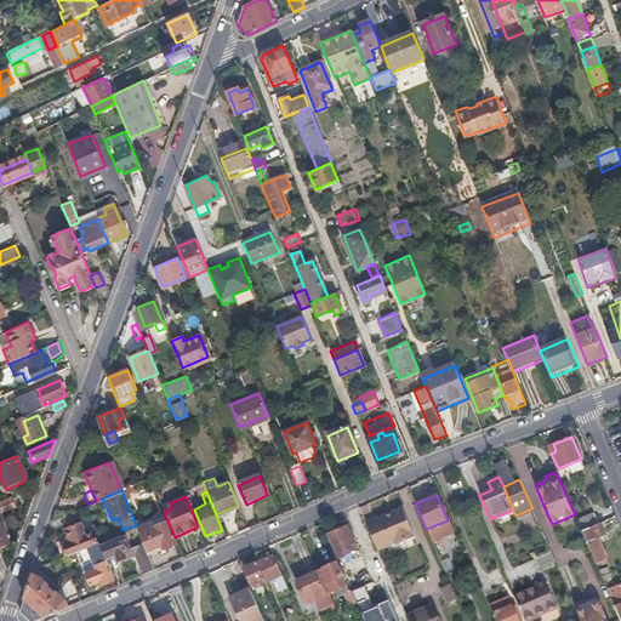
[(0,512),(12,507),(10,501),(0,505),(0,512)]
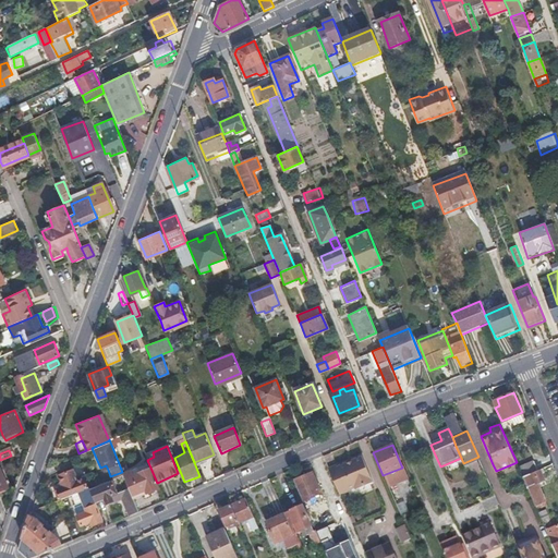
[(373,484),(361,457),(359,458),(371,485),(373,484)]
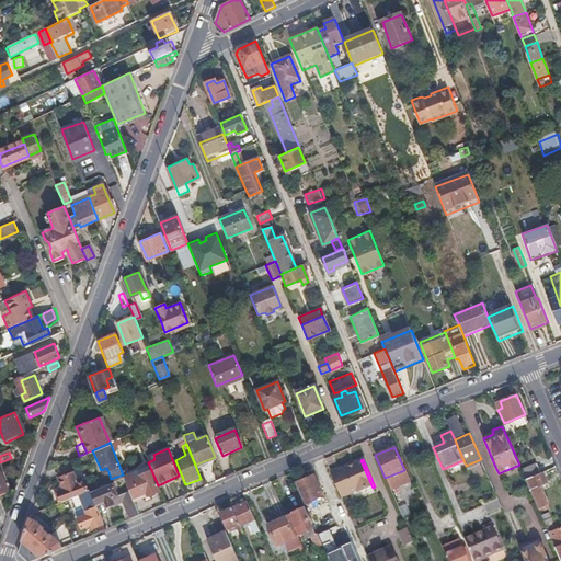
[(373,488),(361,460),(348,465),(347,462),(330,470),(342,499),(358,492),(358,493),(373,488)]
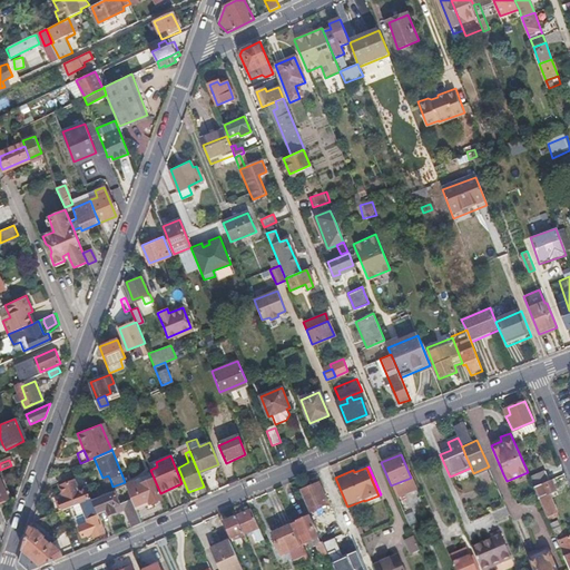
[(149,472),(125,482),(134,503),(136,511),(143,508),(141,504),(147,501),(149,505),(160,500),(149,472)]
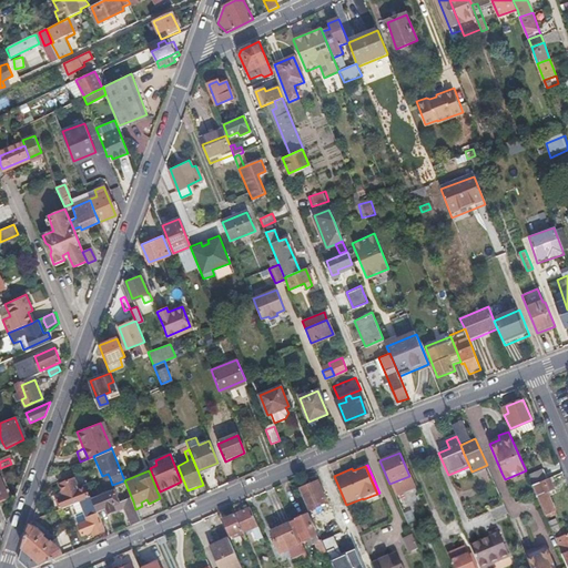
[(531,485),(545,478),(543,470),(528,476),(531,485)]
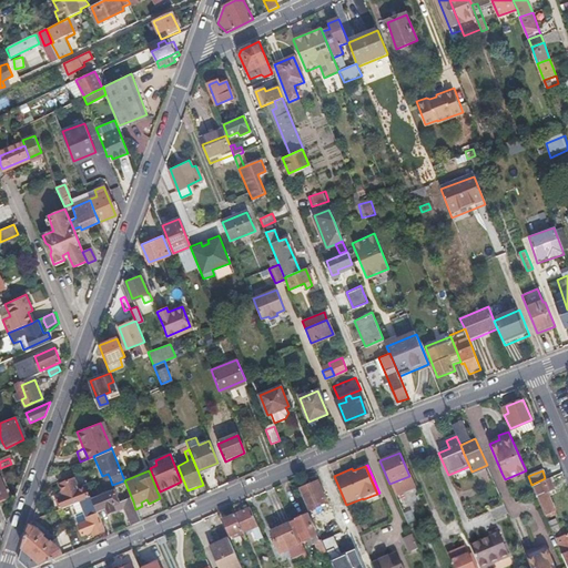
[(555,479),(553,475),(545,478),(531,485),(544,513),(555,508),(547,489),(550,487),(550,488),(555,487),(551,480),(555,479)]
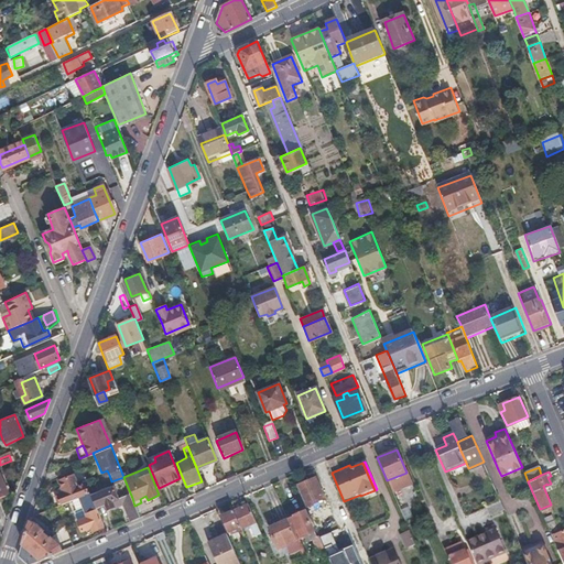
[(57,494),(61,503),(68,500),(86,492),(82,481),(76,484),(72,474),(56,480),(62,492),(57,494)]
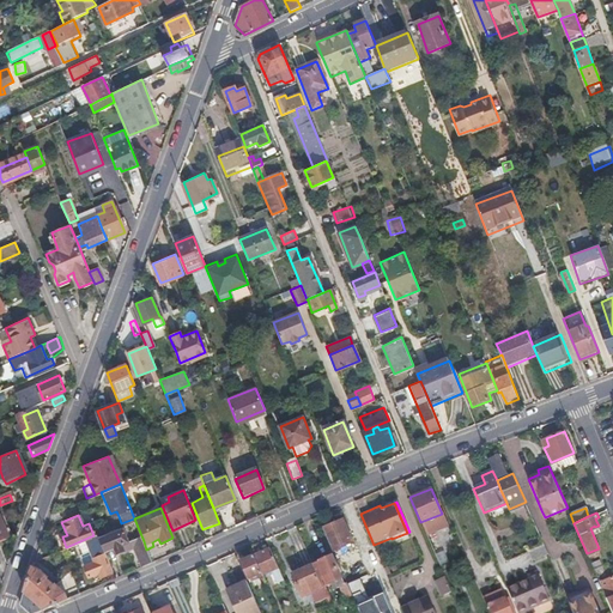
[(343,520),(323,527),(333,550),(352,541),(343,520)]
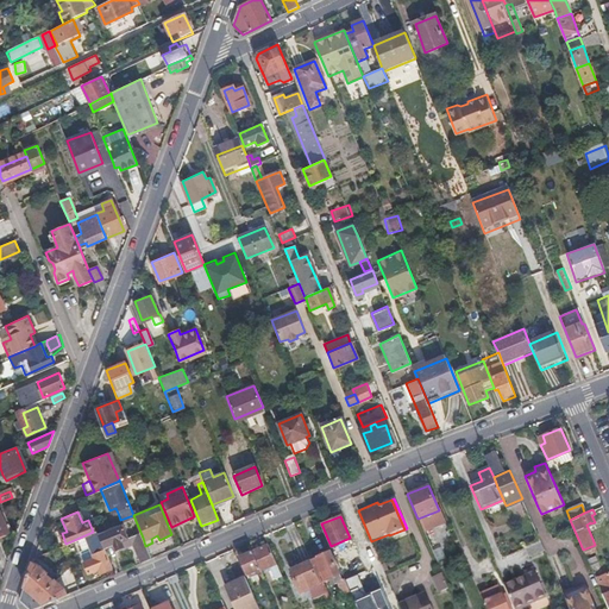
[(113,527),(111,523),(106,526),(107,529),(95,534),(105,553),(115,550),(118,553),(124,550),(121,546),(127,544),(119,525),(113,527)]
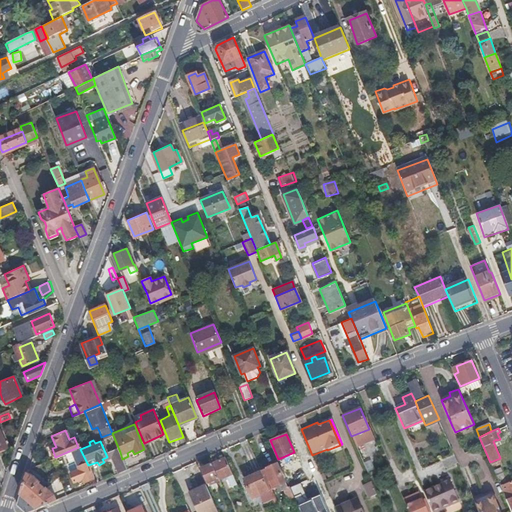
[(78,447),(62,454),(70,472),(69,473),(73,482),(82,479),(84,482),(93,478),(88,465),(80,449),(79,446),(78,447)]
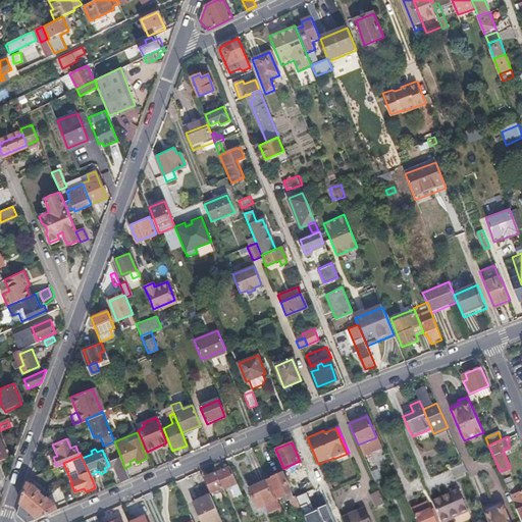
[(124,468),(122,461),(112,465),(114,468),(120,482),(128,479),(124,468)]
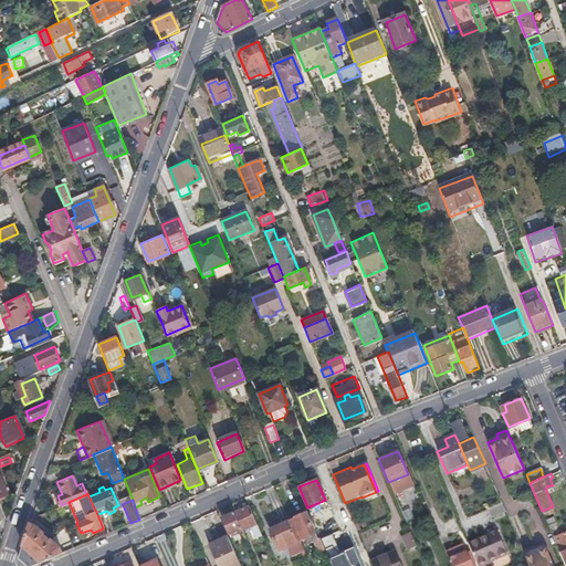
[(486,507),(491,516),(505,510),(502,501),(486,507)]
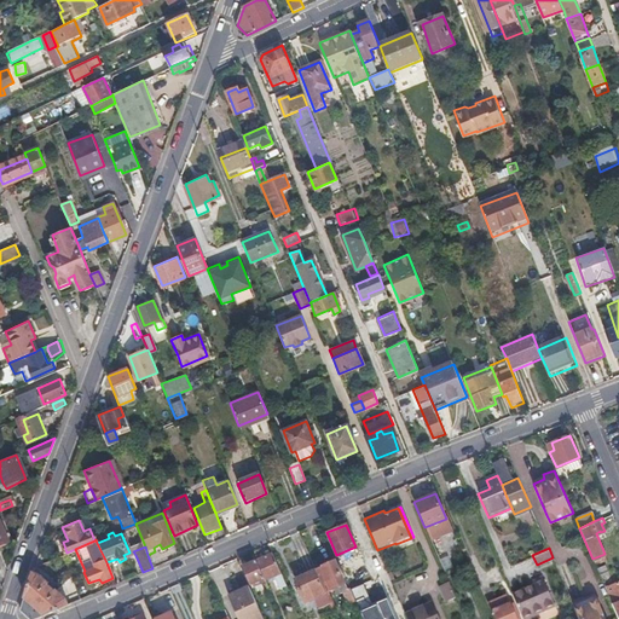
[(287,583),(272,551),(256,559),(265,578),(273,574),(278,586),(287,583)]
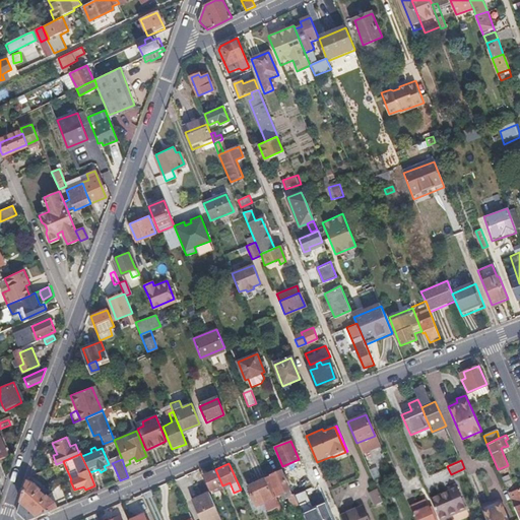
[(308,466),(312,478),(322,473),(317,463),(308,466)]
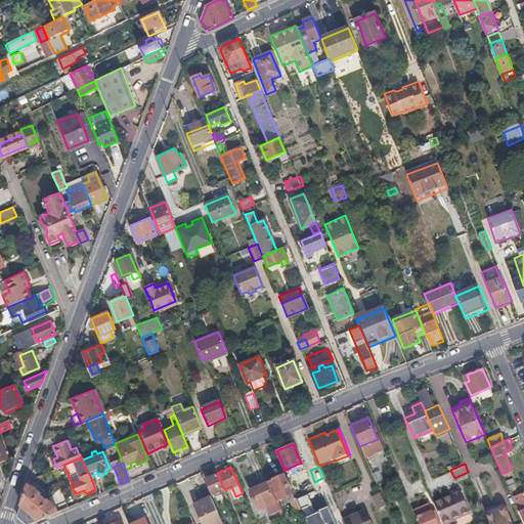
[(376,468),(370,471),(377,485),(382,482),(376,468)]
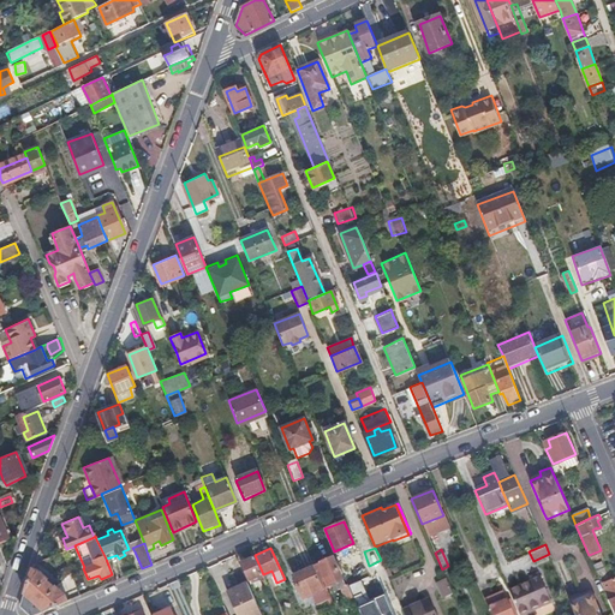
[(263,574),(255,555),(240,561),(249,580),(263,574)]
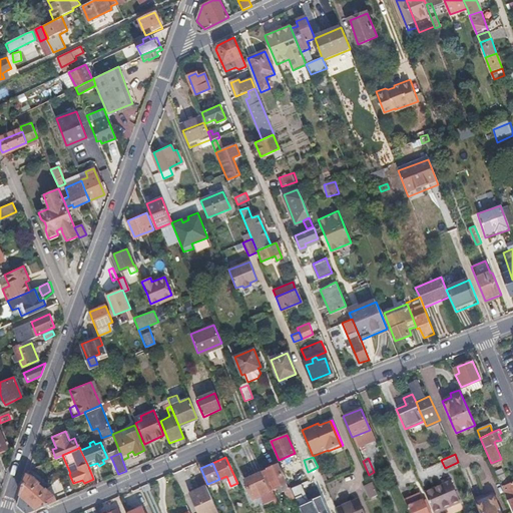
[(279,466),(262,473),(270,490),(279,486),(282,492),(288,488),(289,488),(279,466)]
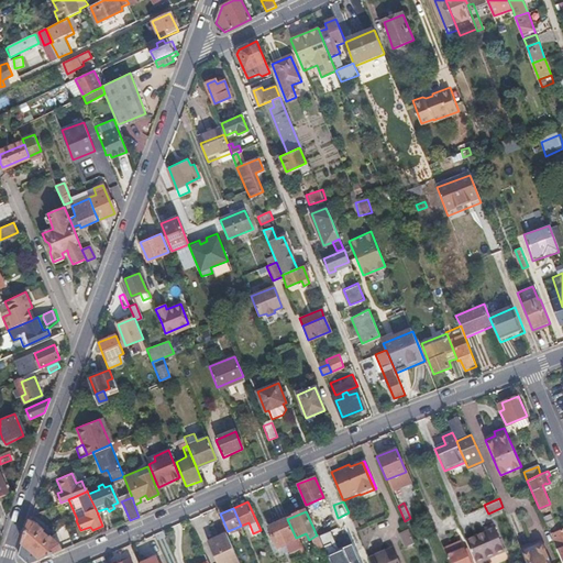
[(542,516),(547,526),(553,522),(549,514),(542,516)]
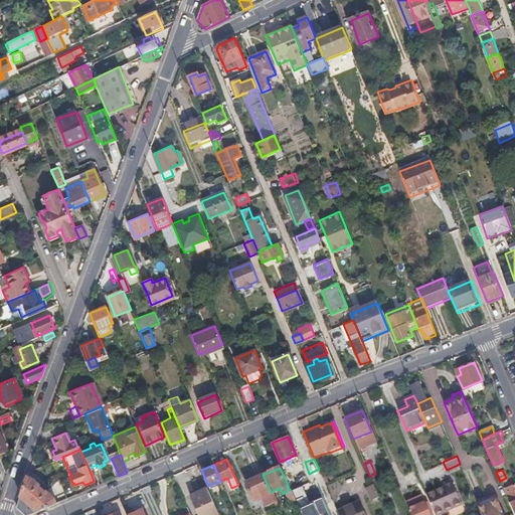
[(271,492),(263,475),(244,483),(251,500),(260,497),(271,492)]
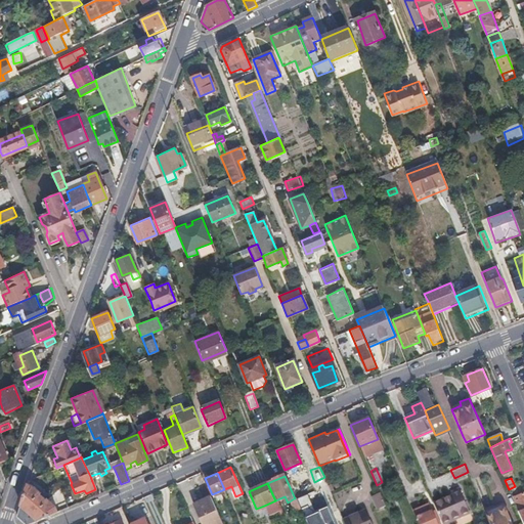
[(59,491),(56,484),(46,488),(49,496),(59,491)]
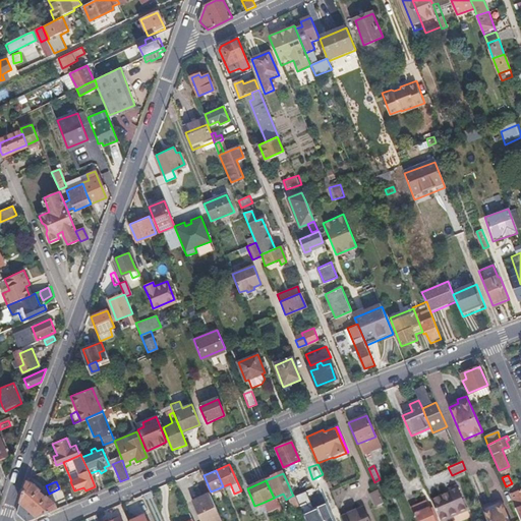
[(32,485),(25,484),(17,514),(24,520),(30,520),(55,510),(53,506),(45,498),(43,499),(38,494),(39,493),(32,485)]
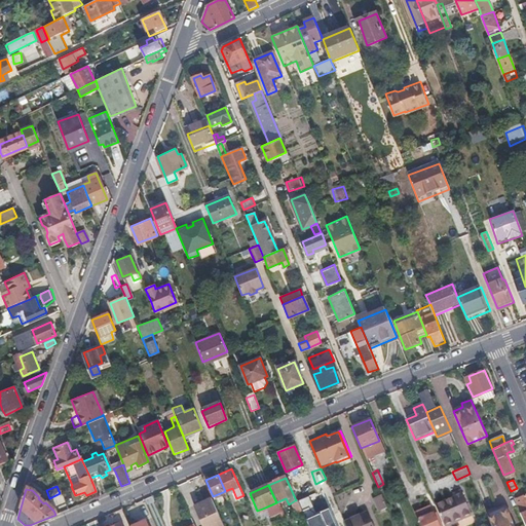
[(525,525),(525,490),(513,496),(525,525)]
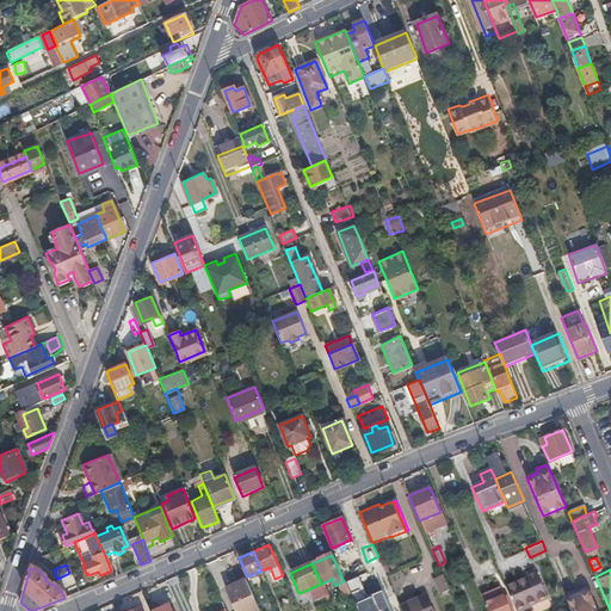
[(538,573),(537,574),(549,600),(550,600),(538,573)]
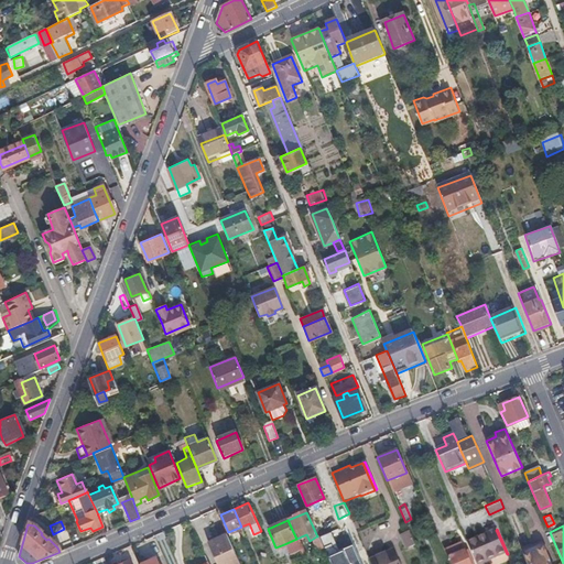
[(488,537),(468,545),(476,563),(485,563),(507,554),(496,530),(488,533),(488,537)]
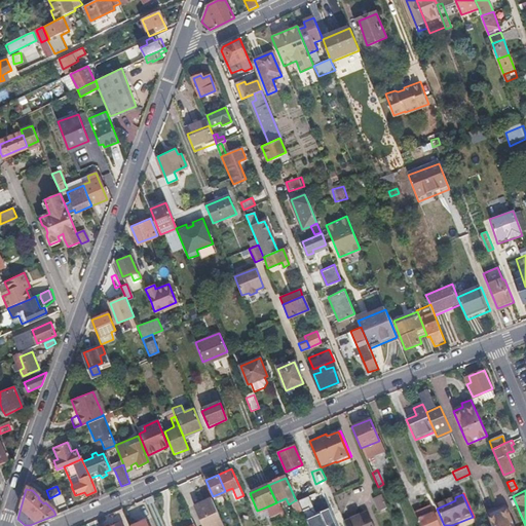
[(221,525),(224,525),(211,496),(194,503),(203,525),(221,525)]
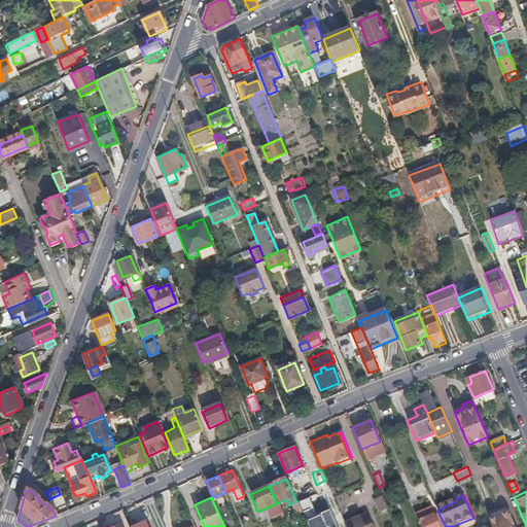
[(379,511),(387,507),(383,497),(375,501),(379,511)]
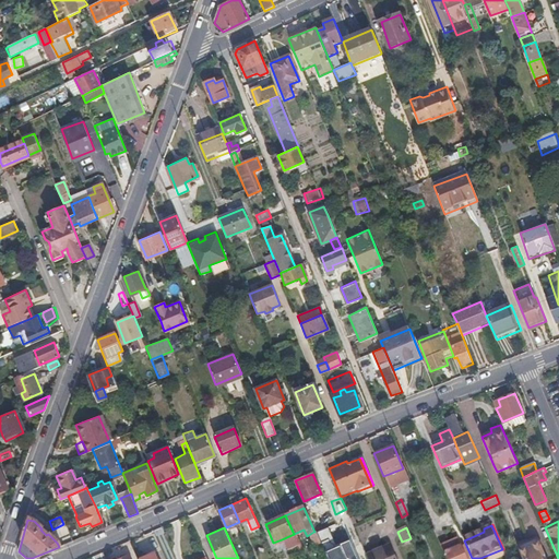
[(298,544),(294,534),(282,539),(286,549),(298,544)]
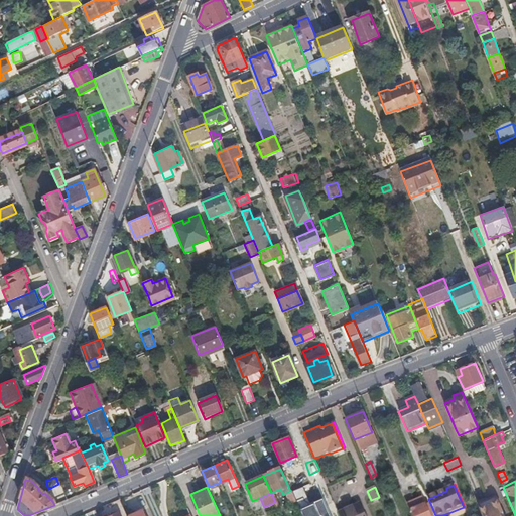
[(407,503),(412,515),(433,515),(424,495),(407,503)]
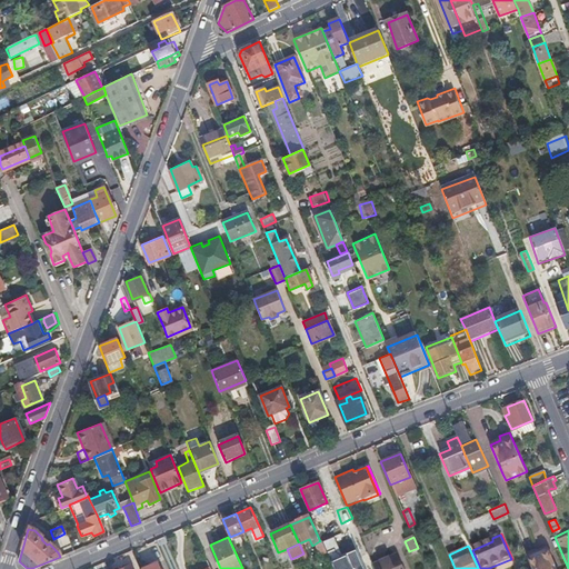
[(526,552),(532,568),(557,568),(548,547),(538,551),(536,548),(526,552)]
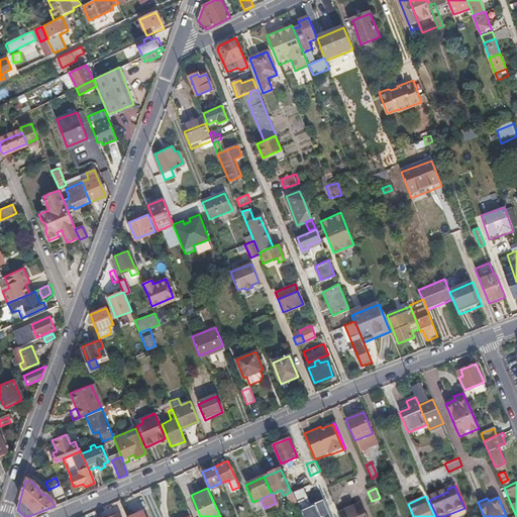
[(330,516),(322,501),(302,510),(304,516),(330,516)]
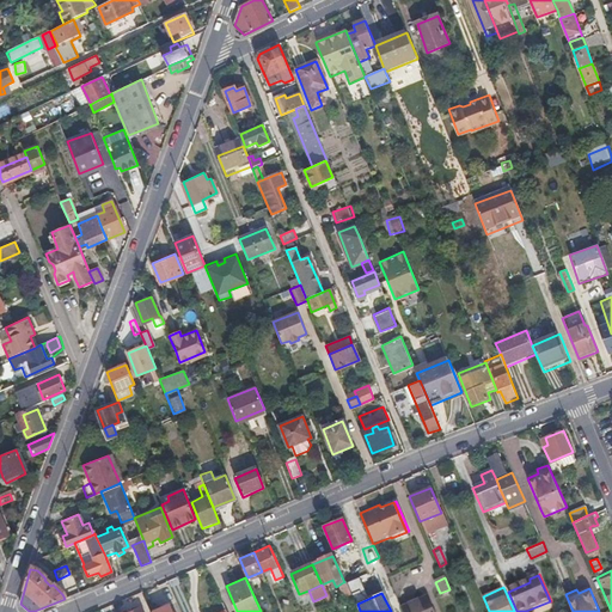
[(402,611),(432,611),(427,598),(402,609),(402,611)]
